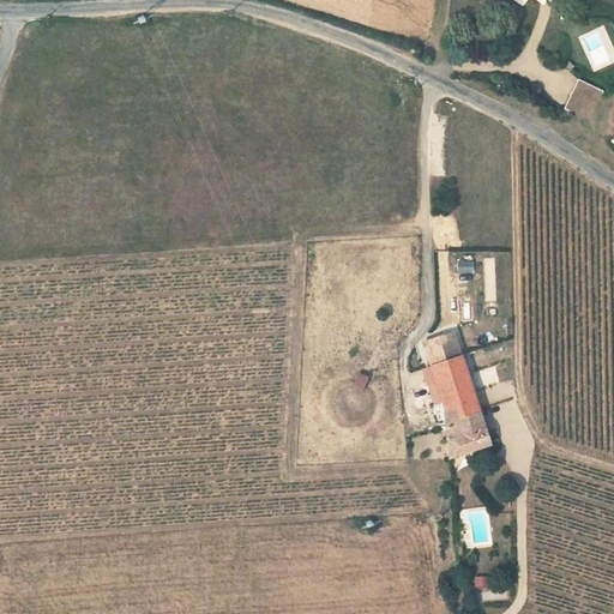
[(590,84),(575,114),(590,120),(603,91),(590,84)]
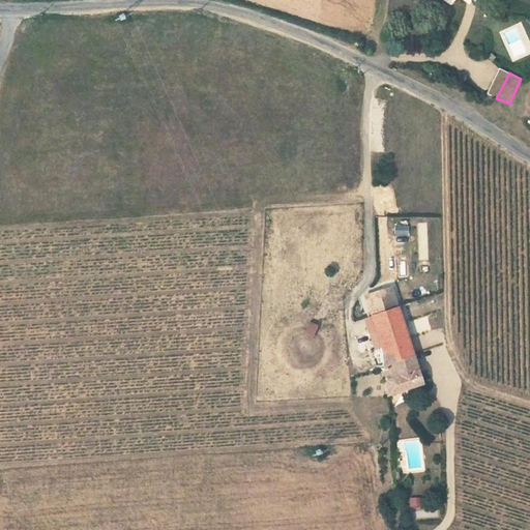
[(428,259),(425,223),(417,223),(419,260),(428,259)]
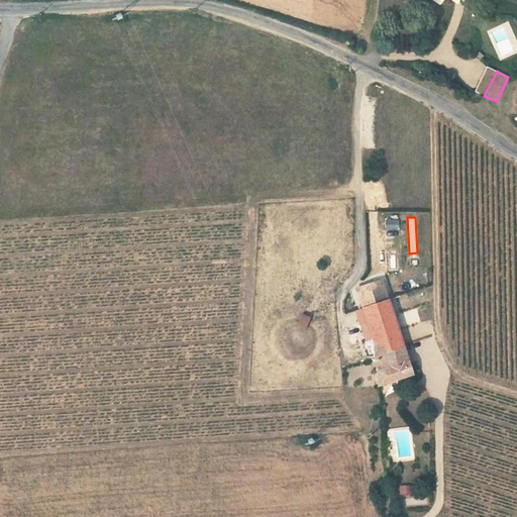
[(356,290),(363,309),(389,301),(383,281),(356,290)]
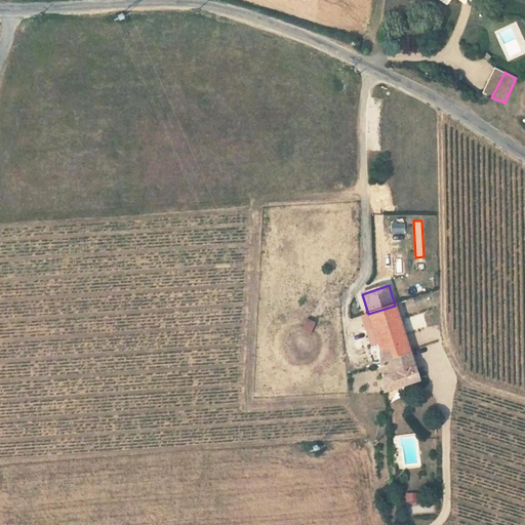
[(372,328),(380,351),(381,362),(409,352),(395,306),(368,314),(372,328)]
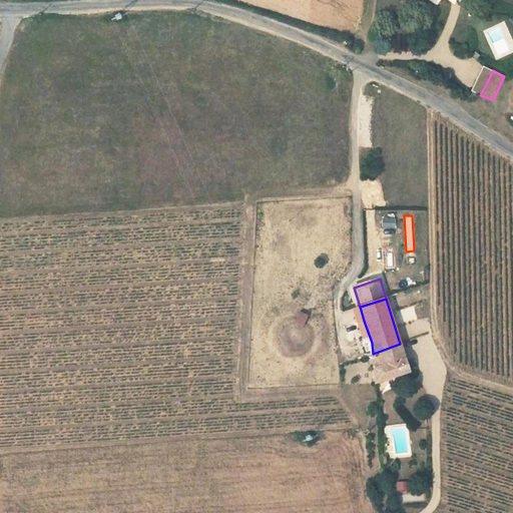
[(360,347),(372,343),(364,321),(353,324),(360,347)]
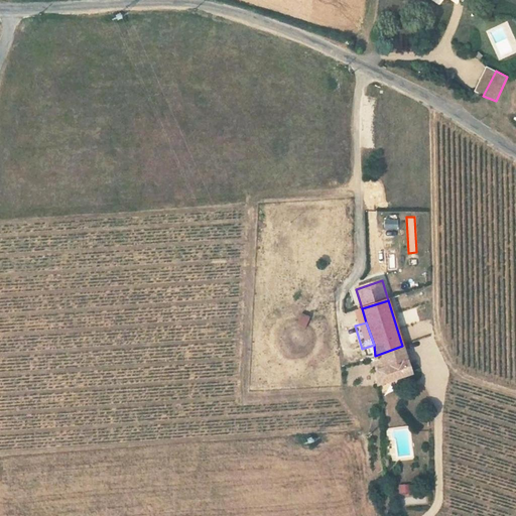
[(375,361),(376,370),(378,385),(411,373),(409,370),(407,361),(402,346),(375,356),(375,361)]
